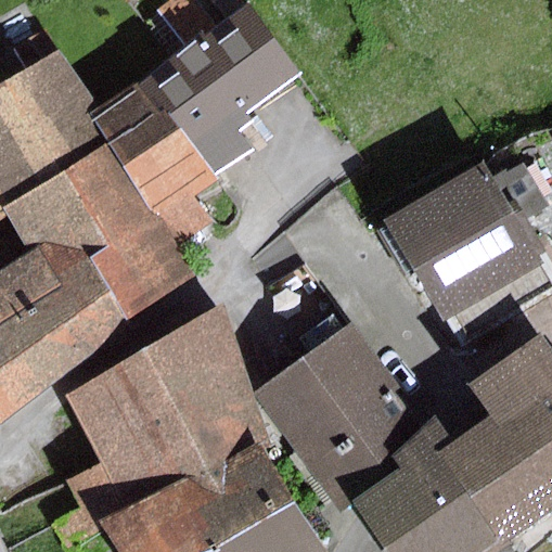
[(249,3),(144,77),(212,170),(248,146),(229,122),(296,73),(249,3)]
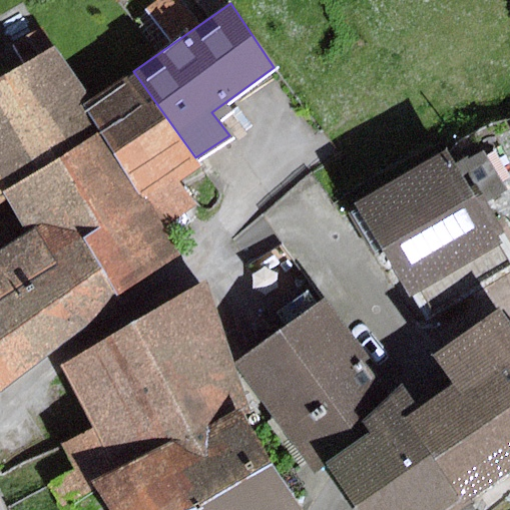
[(40,22),(2,42),(12,61),(50,42),(40,22)]
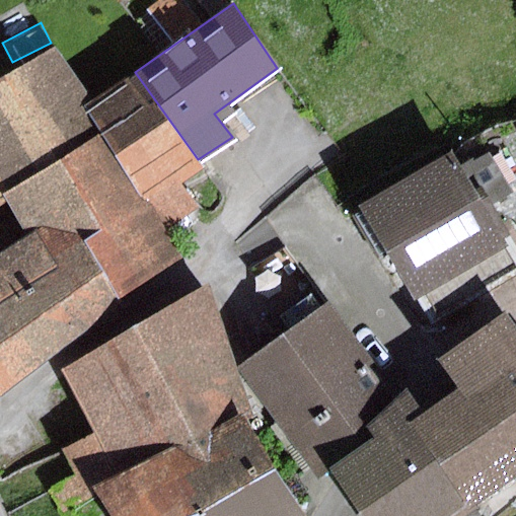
[(54,48),(0,79),(0,203),(13,194),(104,129),(88,101),(54,48)]
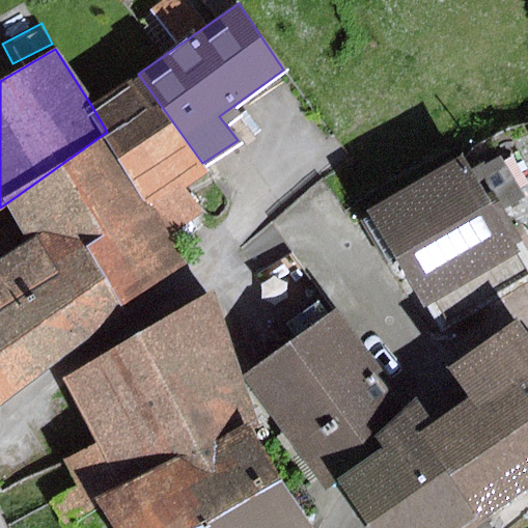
[(107,132),(14,198),(36,232),(55,266),(88,244),(122,305),(186,264),(168,231),(201,211),(183,186),(206,168),(202,163),(138,74),(90,104),(107,132)]
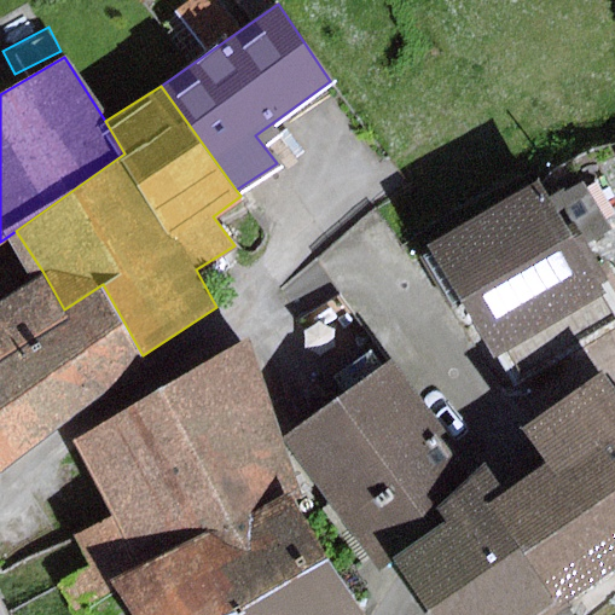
[(538,179),(433,243),(516,379),(614,319),(614,289),(603,271),(596,276),(538,179)]
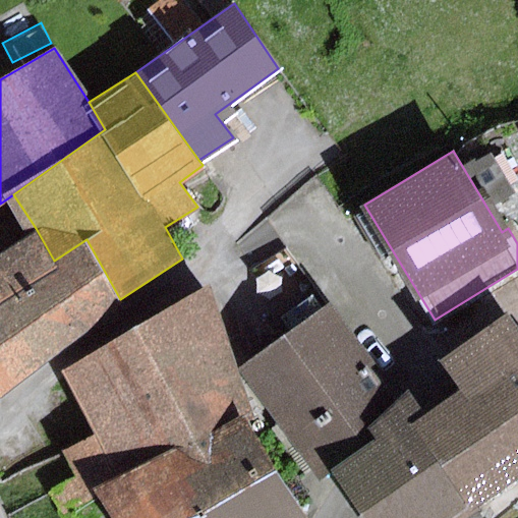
[(36,228),(0,250),(0,395),(120,299),(87,239),(54,261),(36,228)]
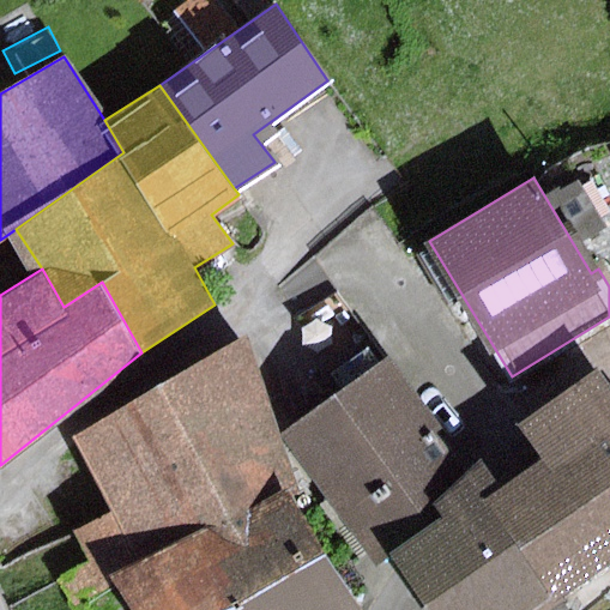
[(134,562),(287,489),(247,334),(78,441),(110,511),(134,562)]
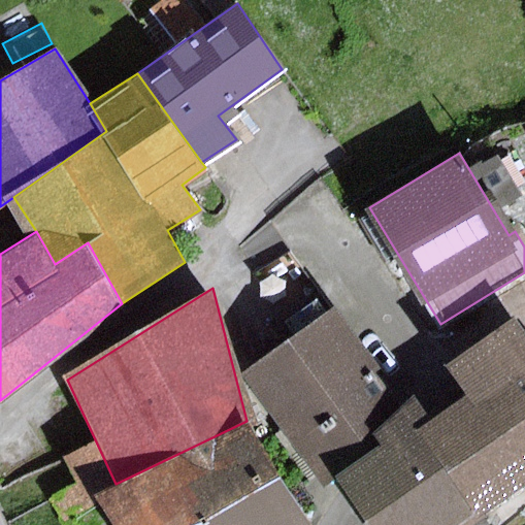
[(400,408),(333,307),(240,370),(322,490),(336,476),(400,408)]
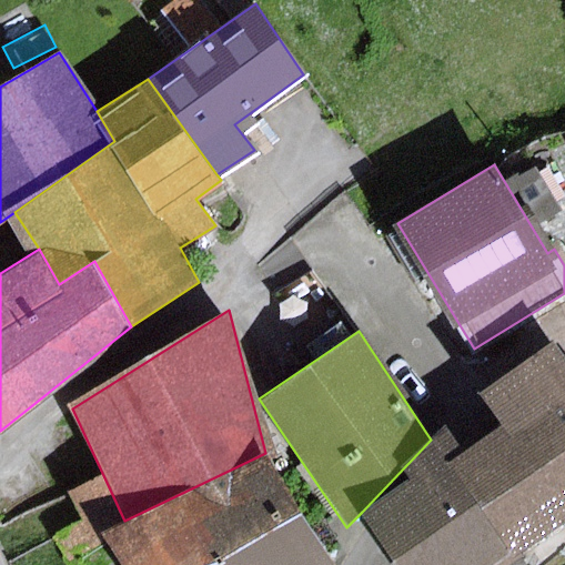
[(502,425),(460,450),(517,548),(564,517),(564,354),(554,340),(478,390),(502,425)]
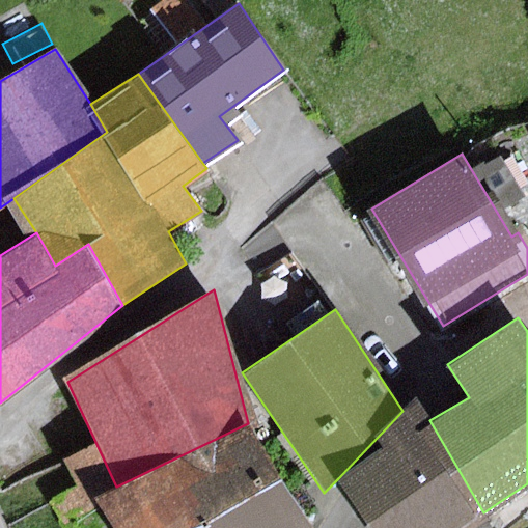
[(403,411),(338,478),(370,527),(460,527),(483,512),(429,420),(415,396),(403,411)]
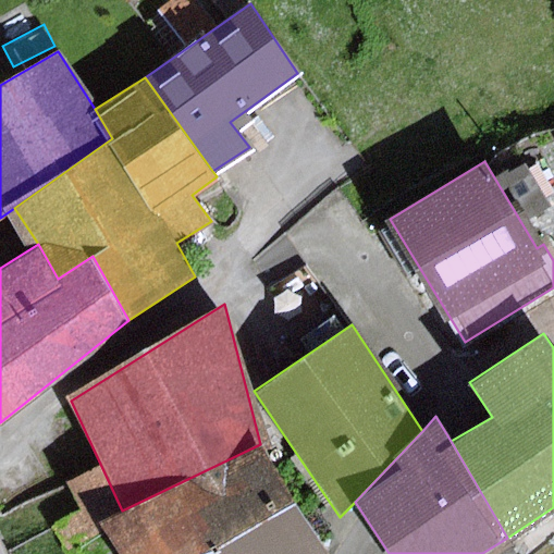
[(122,511),(101,521),(121,553),(329,553),(260,444),(122,511)]
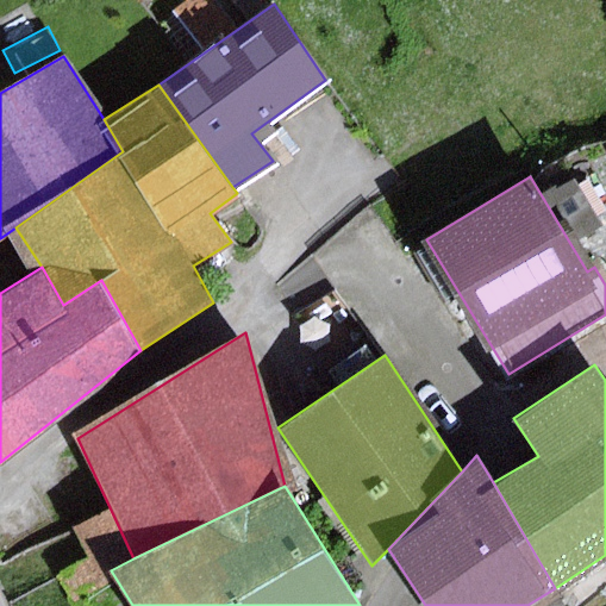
[(133,558),(110,507),(72,525),(87,556),(54,574),(64,593),(111,570),(133,558)]
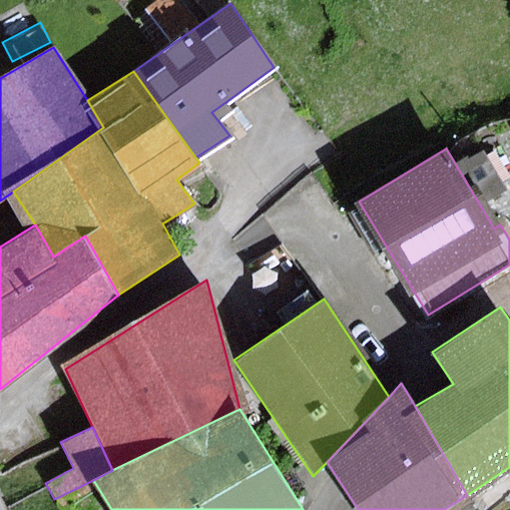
All buildings are outlined.
